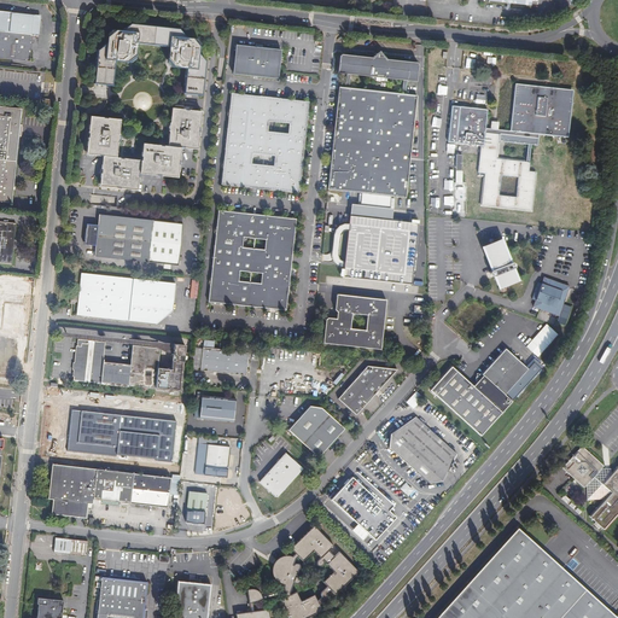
[(34,15),(0,10),(0,58),(30,62),(34,35),(40,35),(41,24),(34,15)]
